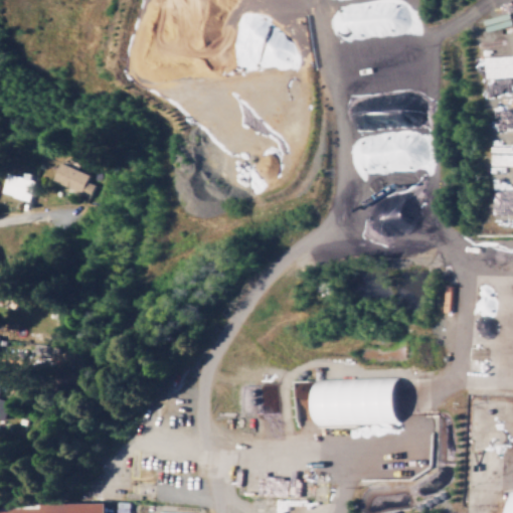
[(357,104),(345,107),(353,137),(370,132),(369,126),(363,127),(357,104)]
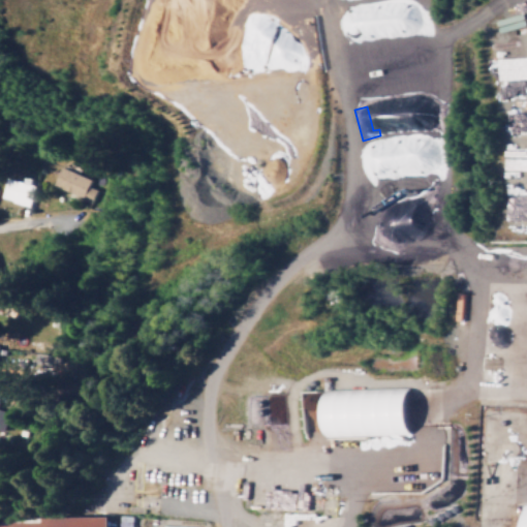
[(504,136),(526,136),(526,121),(504,121),(504,136)]
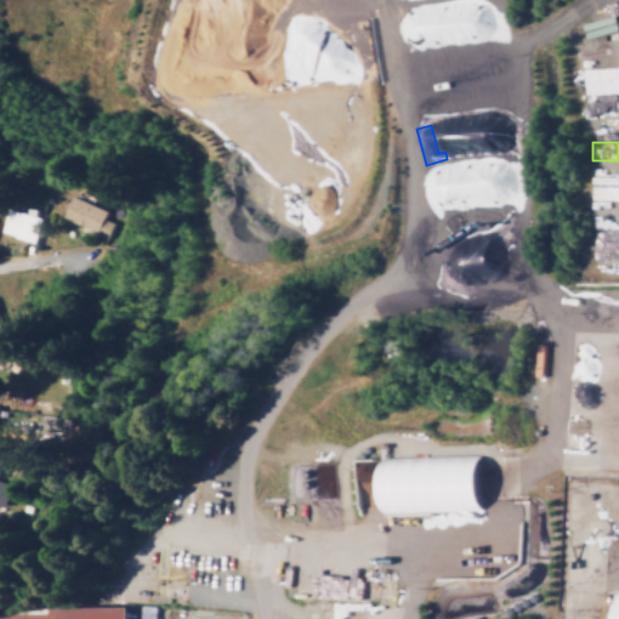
[(443,208),(497,202),(495,187),(492,188),(490,171),(469,174),(466,159),(449,160),(450,171),(439,172),(443,208)]
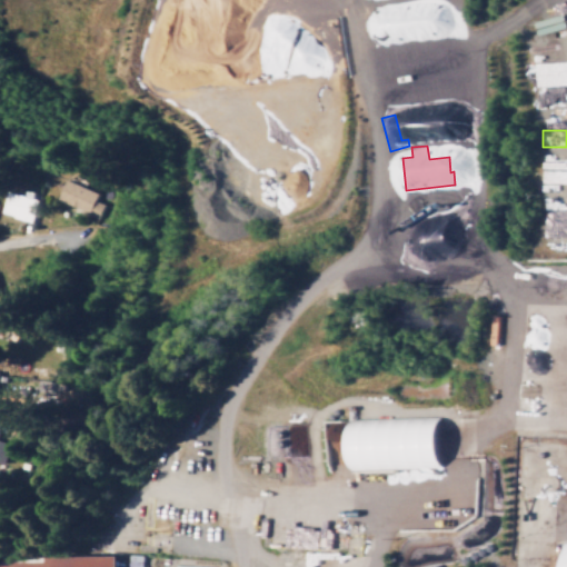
[(58,200),(99,218),(105,205),(95,201),(98,195),(66,180),(58,200)]
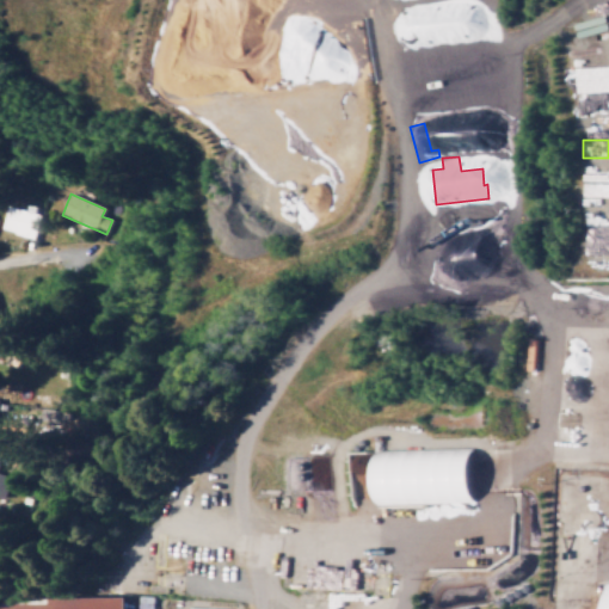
[(34,240),(41,215),(29,213),(8,207),(1,231),(34,240)]
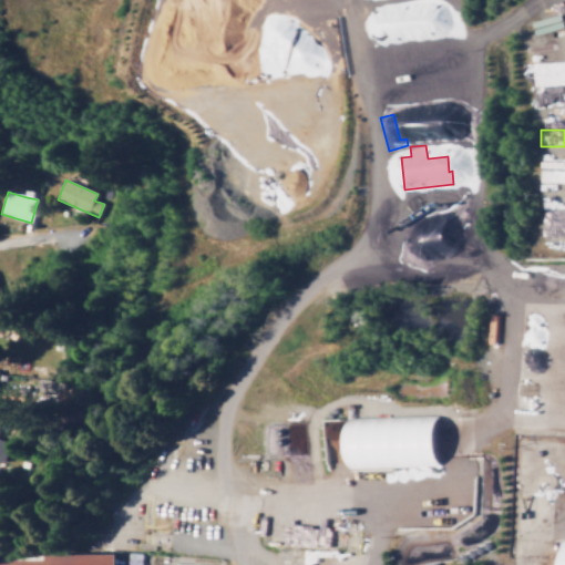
[(345,470),(435,466),(434,417),(342,420),(345,470)]
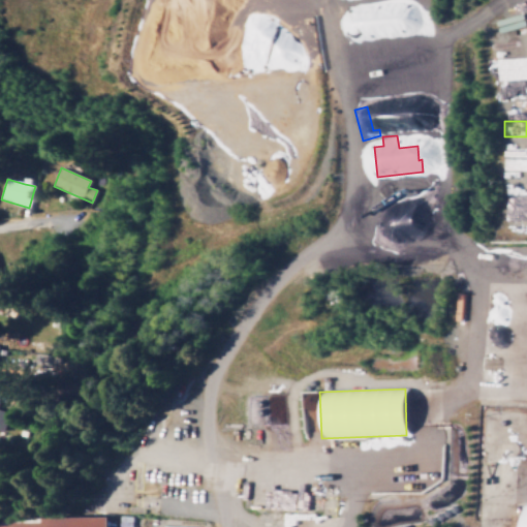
[(0,400),(1,396),(0,396),(0,431),(4,432),(9,413),(0,411),(0,400)]
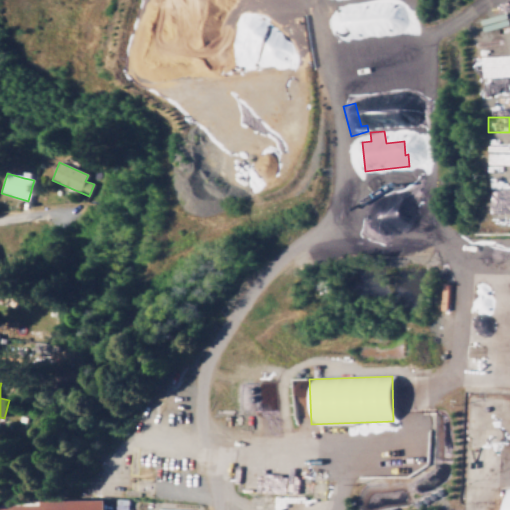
[(316,509),(317,500),(275,499),(274,509),(316,509)]
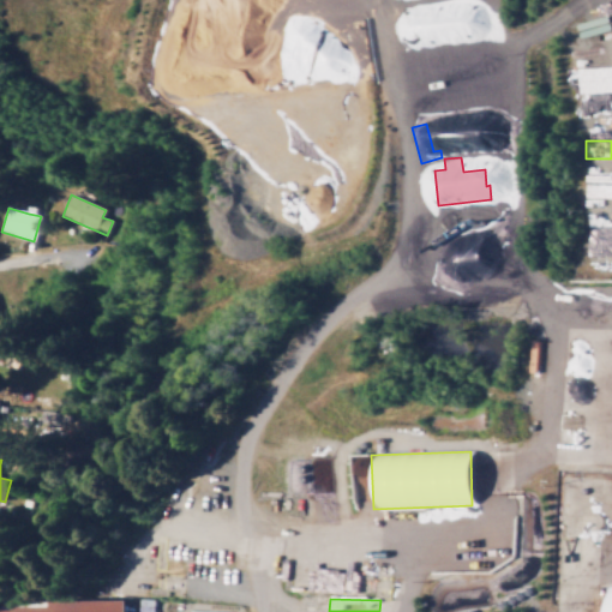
[(125,611),(126,606),(10,600),(12,611),(125,611)]
